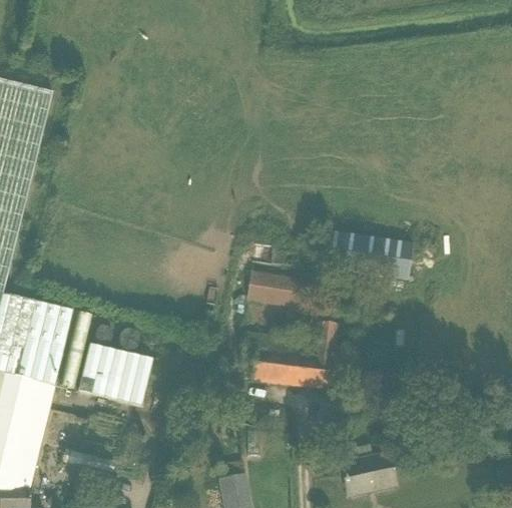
[(0,372),(55,386),(74,309),(9,292),(58,92),(0,77),(0,372)]
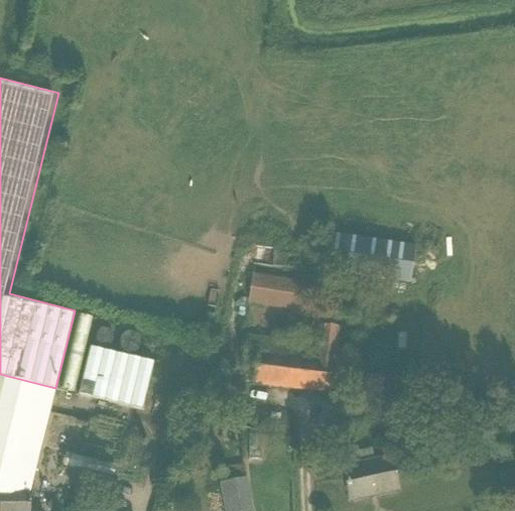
[(333,214),(330,230),(325,266),(410,279),(418,227),(333,214)]
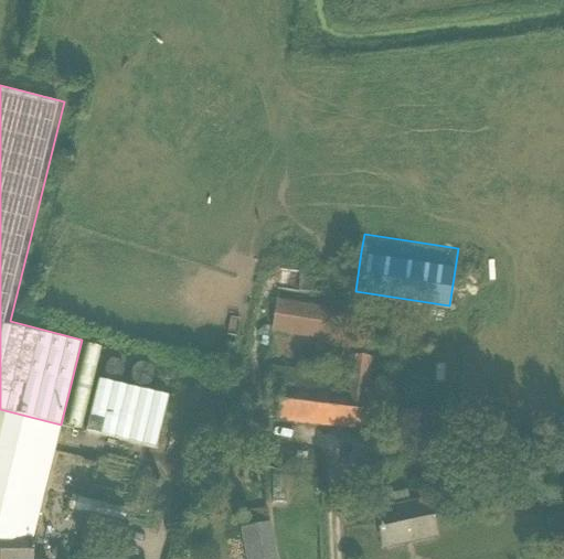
[(323,271),(300,269),(299,287),(322,289),(323,271)]
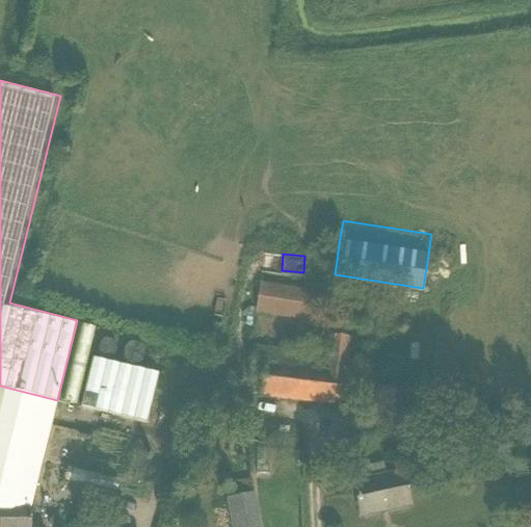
[(311,318),(316,287),(263,279),(259,310),(311,318)]
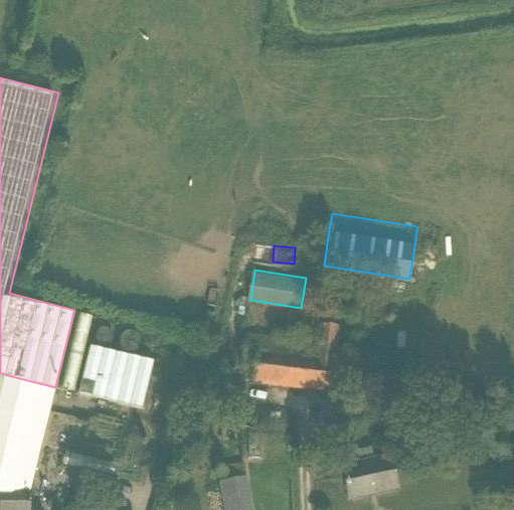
[(73,341),(86,344),(93,311),(81,309),(73,341)]
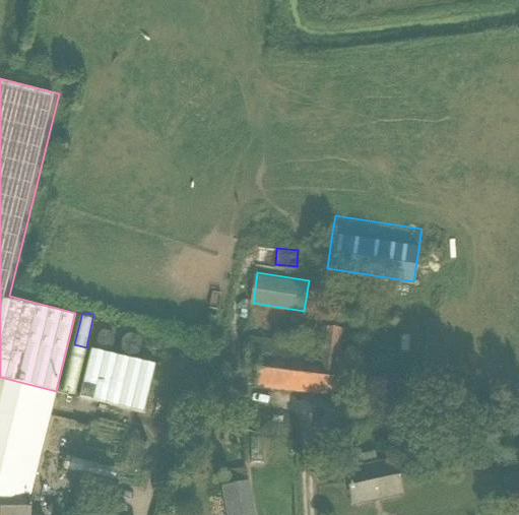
[(255,383),(332,392),(341,326),(314,322),(313,327),(310,326),(309,333),(312,334),(324,336),(323,343),(248,334),(246,349),(259,350),(255,383)]
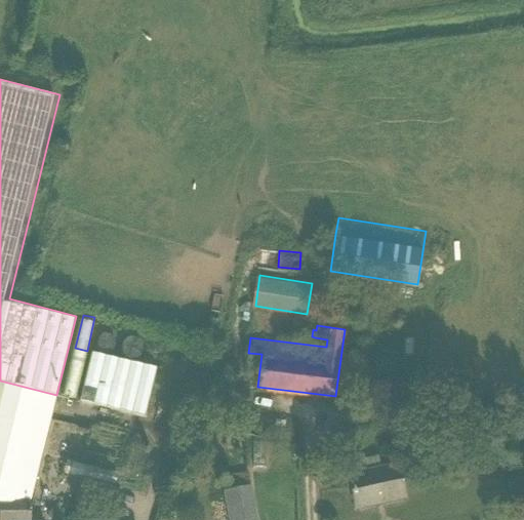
[(80,398),(135,411),(138,399),(149,401),(157,366),(92,350),(80,398)]
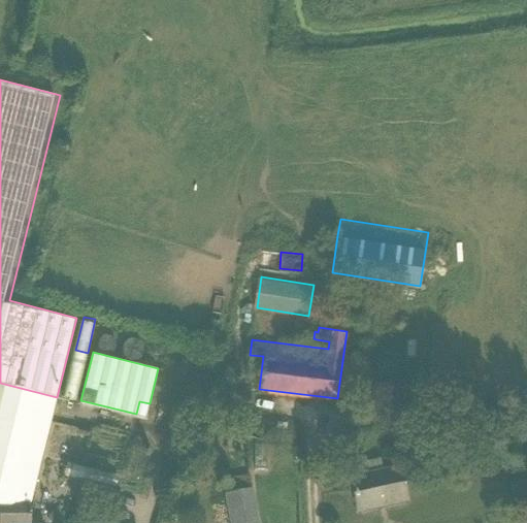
[(0,501),(0,502),(0,522),(42,522),(32,522),(32,501),(31,501),(57,397),(0,383),(0,501)]
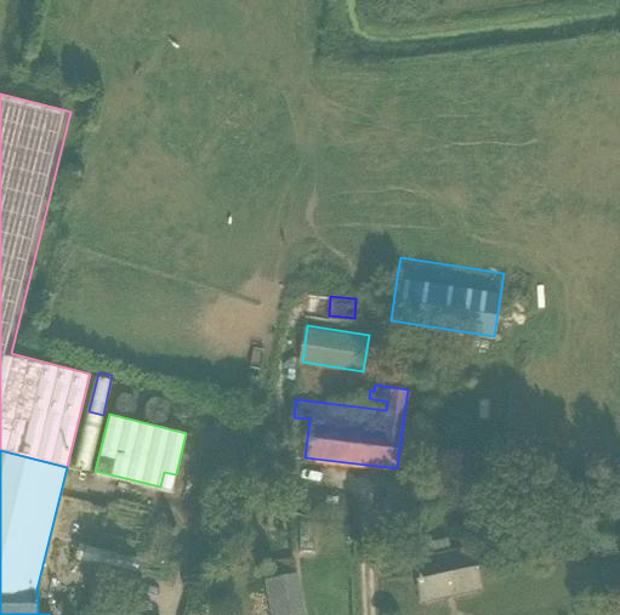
[(164,472),(160,487),(172,489),(176,474),(164,472)]
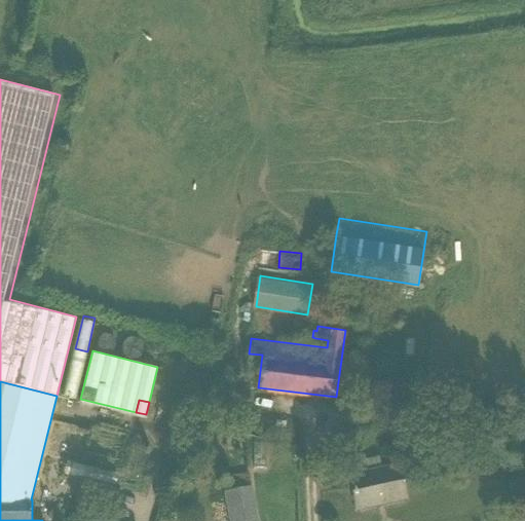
[(399,463),(380,468),(350,475),(358,507),(406,495),(399,463)]
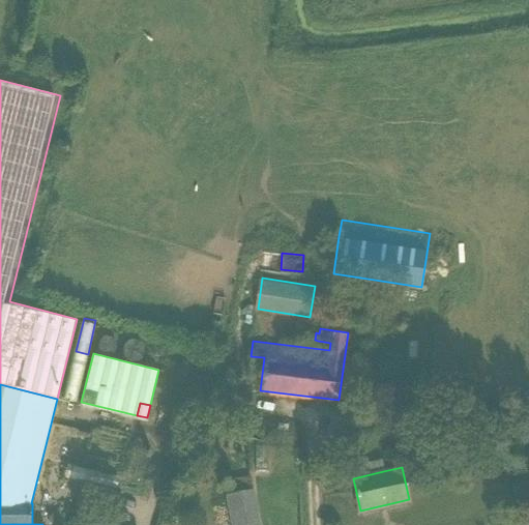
[(261,524),(254,490),(224,495),(229,524),(261,524)]
